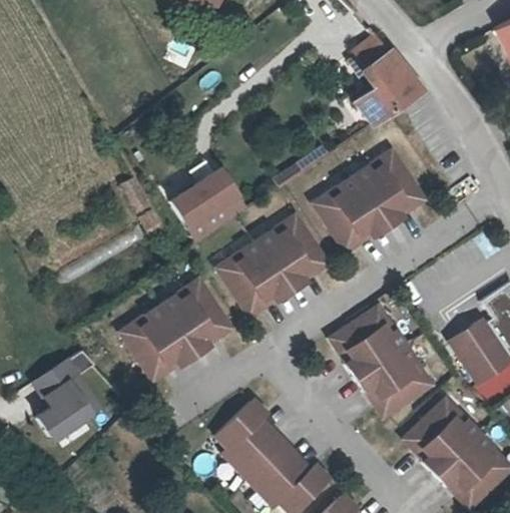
[(198,22),(209,0),(138,0),(175,18),(178,11),(198,22)]
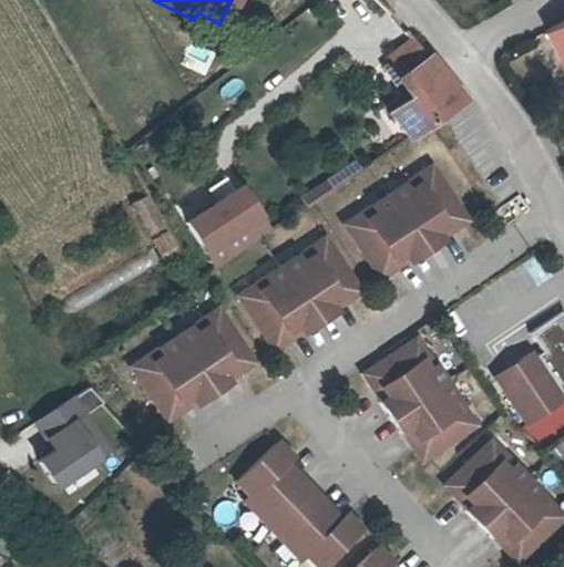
[(563,26),(535,40),(561,89),(563,86),(563,26)]
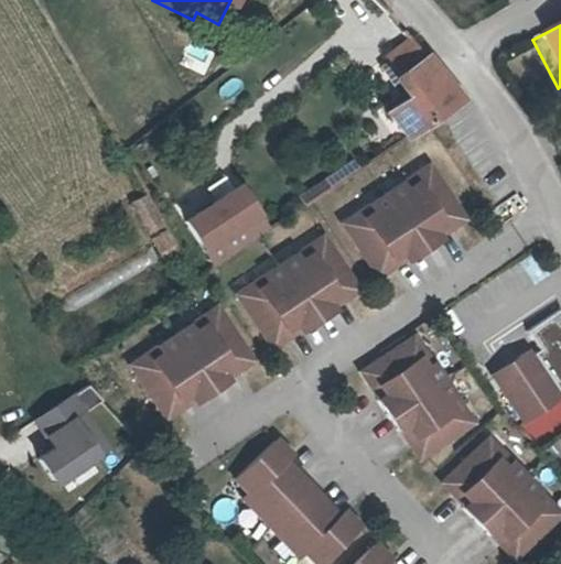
[(397,138),(453,102),(396,35),(370,55),(400,91),(376,110),(397,138)]
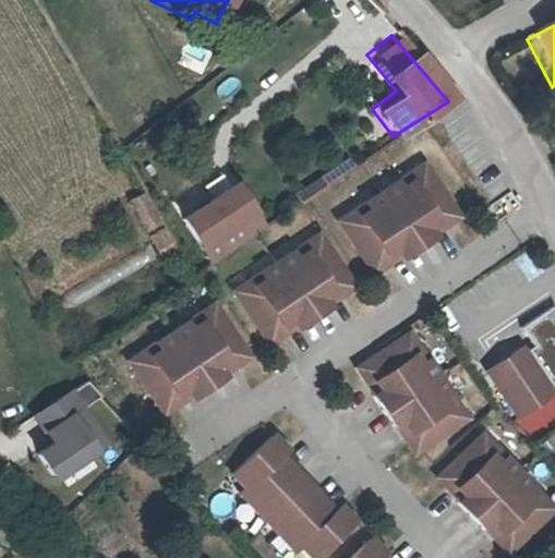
[(554,129),(549,119),(541,123),(553,142),(554,141),(554,129)]
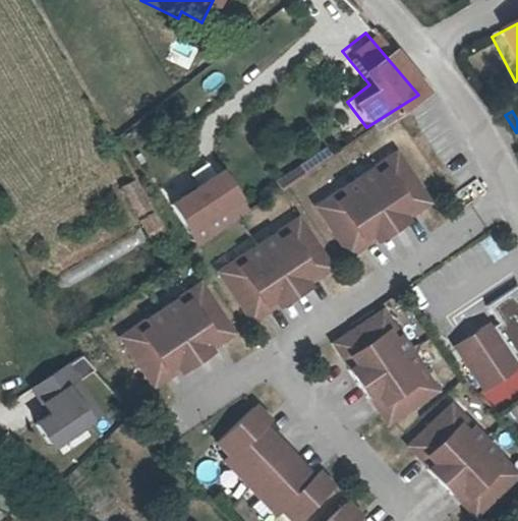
[(321,208),(346,244),(370,227),(375,234),(404,214),(400,208),(424,190),(399,154),(373,170),(370,165),(342,183),(346,189),(321,208)]
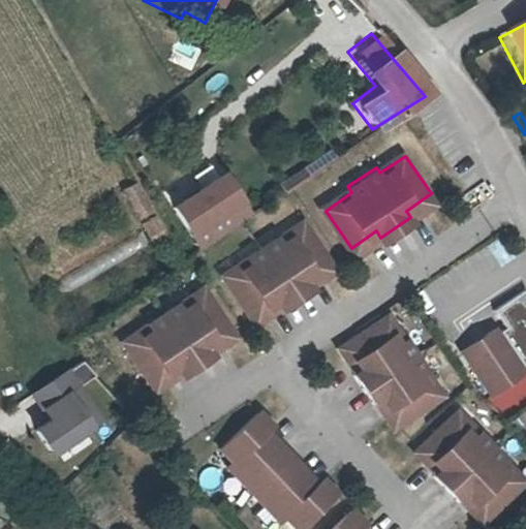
[(198,246),(257,218),(234,170),(176,198),(198,246)]
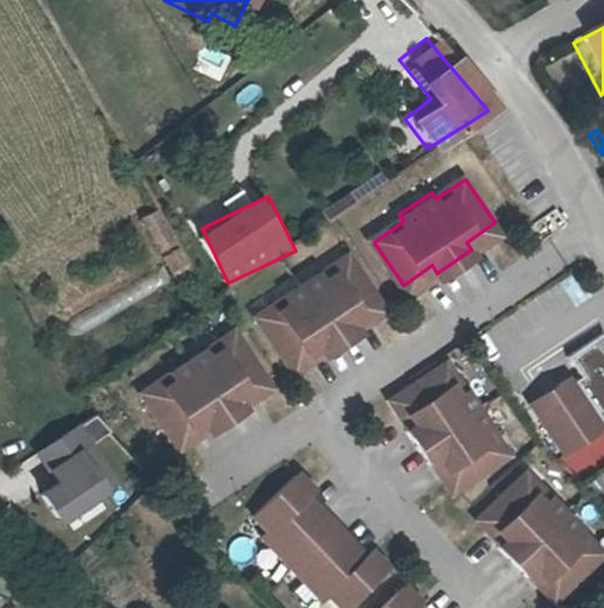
[(255,322),(285,366),(313,346),(319,354),(354,330),(348,322),(376,303),(347,260),(318,279),(313,272),(281,295),(286,302),(255,322)]
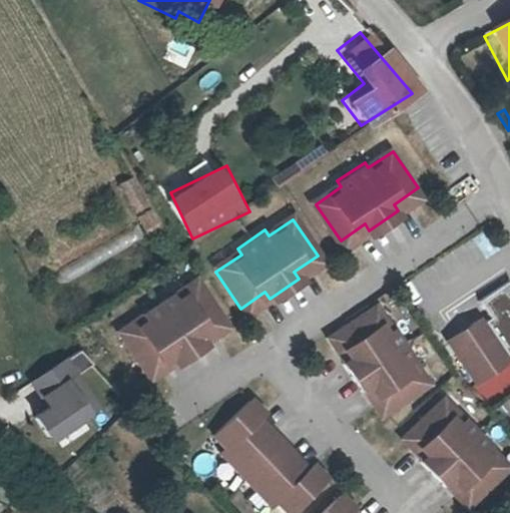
[(481,325),(504,359),(509,355),(509,281),(479,302),(490,319),(481,325)]
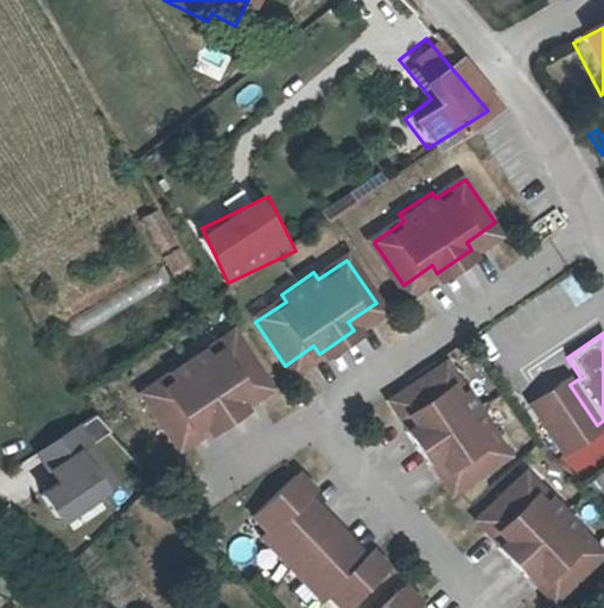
[(265,380),(235,337),(205,358),(201,350),(167,373),(172,380),(144,399),(173,443),(202,423),(207,431),(241,409),(235,400),(265,380)]
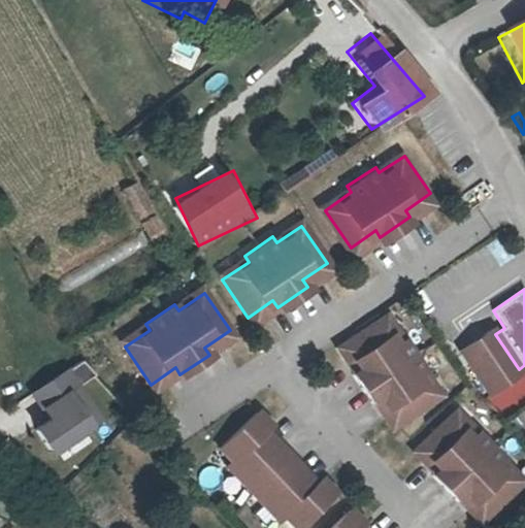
[(386,318),(348,343),(364,367),(357,372),(376,403),(385,398),(401,424),(439,398),(423,372),(429,368),(408,338),(403,342),(386,318)]
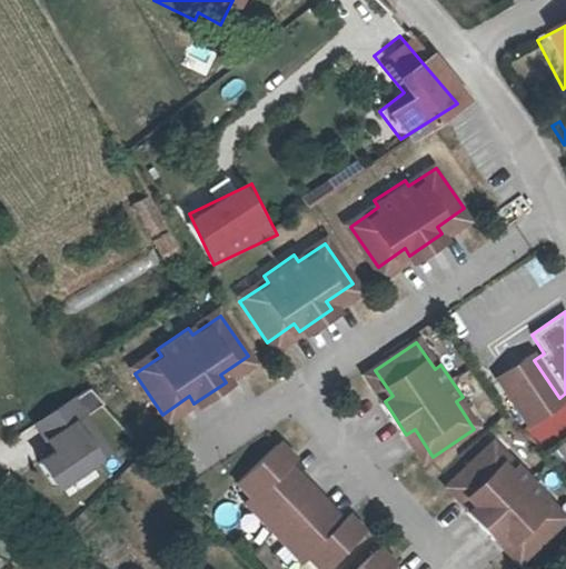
[(498,378),(529,425),(563,402),(559,398),(534,360),(532,356),(523,361),(528,370),(513,380),(507,372),(498,378)]
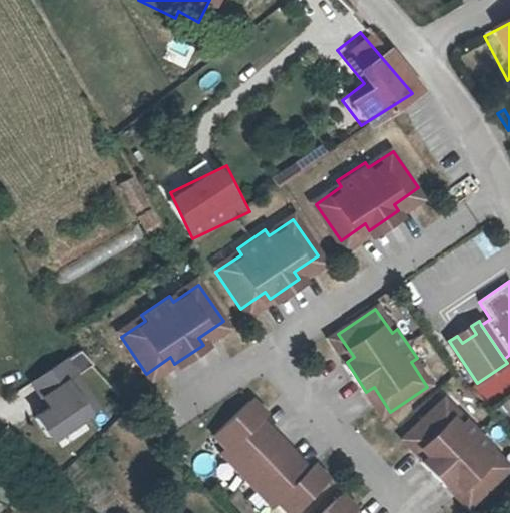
[(462,343),(476,334),(471,326),(457,336),(462,343)]
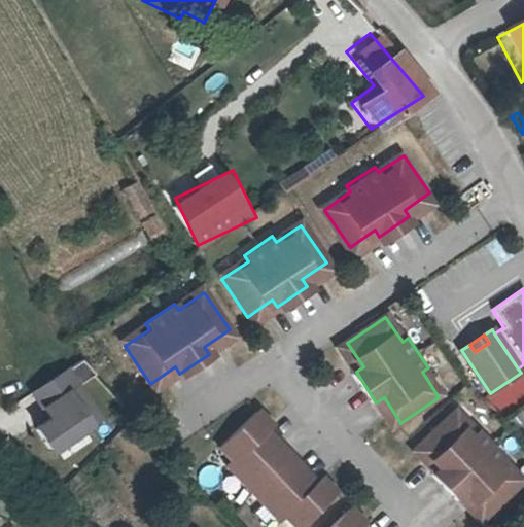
[(363,366),(347,343),(340,347),(356,372),(363,366)]
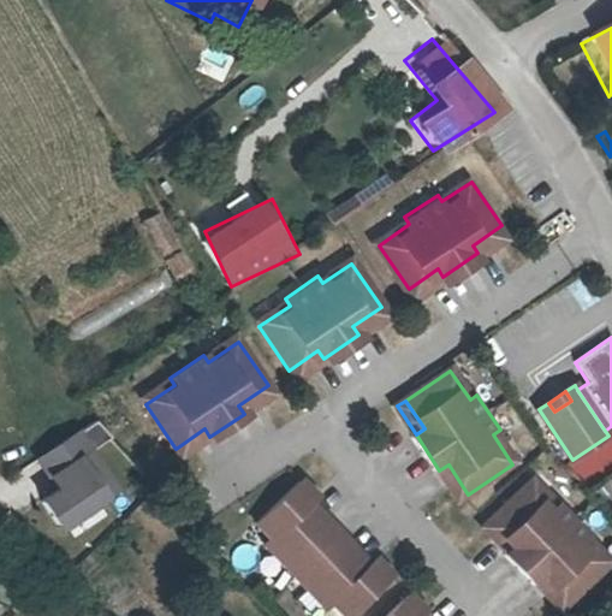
[(39,458),(59,489),(45,498),(66,531),(126,490),(97,448),(113,437),(99,418),(39,458)]
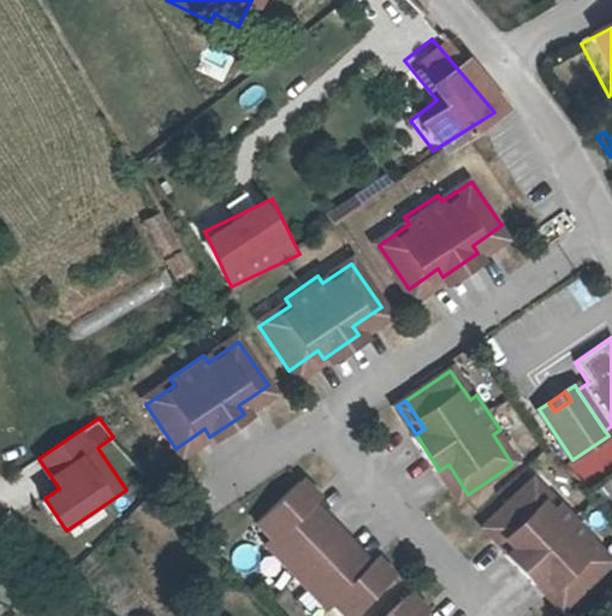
[(449,465),(439,471),(459,499),(468,495),(449,465)]
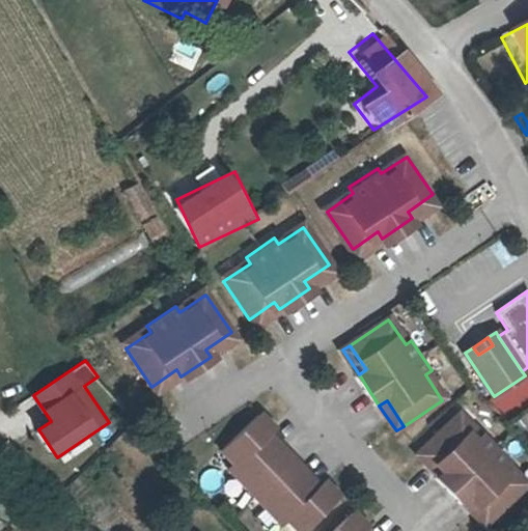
[(264,413),(225,449),(238,462),(231,468),(256,495),(257,496),(282,523),(287,519),(299,530),(300,530),(338,497),(326,481),(322,485),(314,493),(300,477),(307,471),(285,447),(278,453),(264,439),(272,431),(277,427),(264,413)]
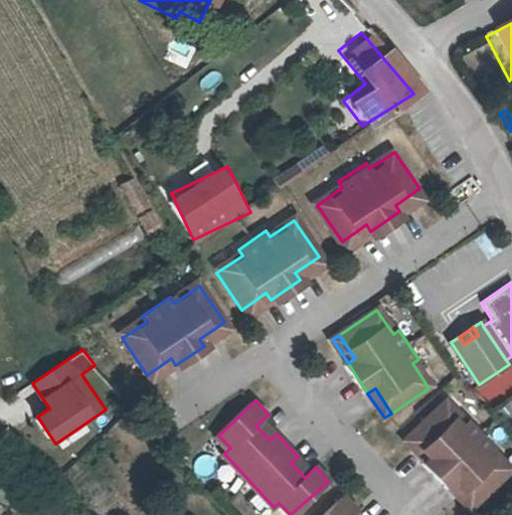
[(412,435),(433,457),(427,463),(451,489),(457,483),(478,504),(511,473),(490,451),(495,447),(471,420),(466,425),(445,404),(412,435)]
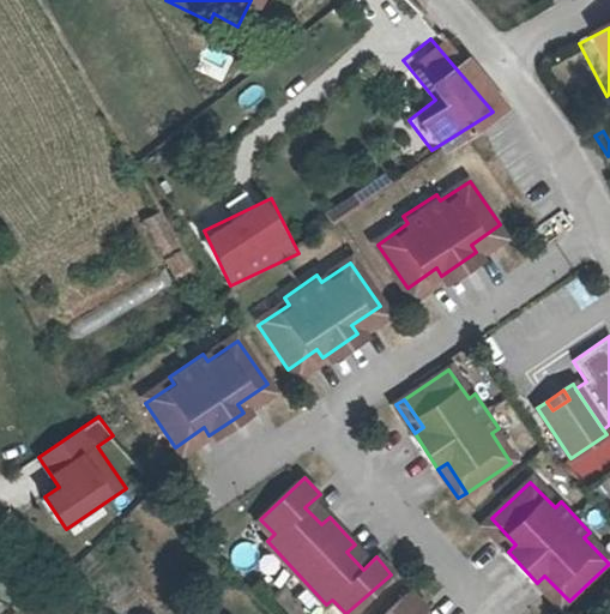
[(330,517),(314,499),(305,507),(321,524),(330,517)]
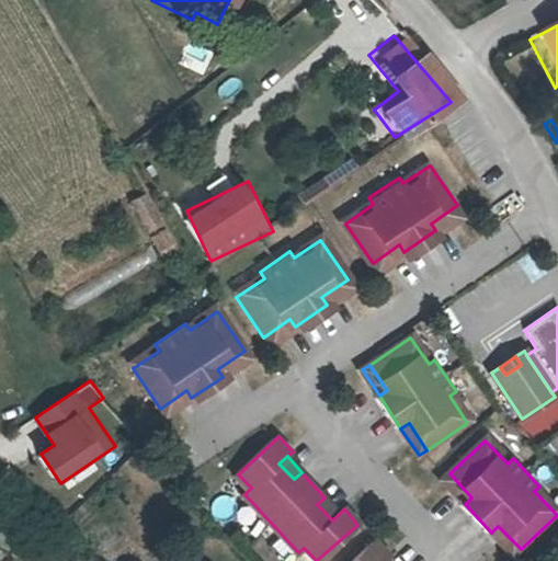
[(340,513),(325,497),(317,504),(332,521),(340,513)]
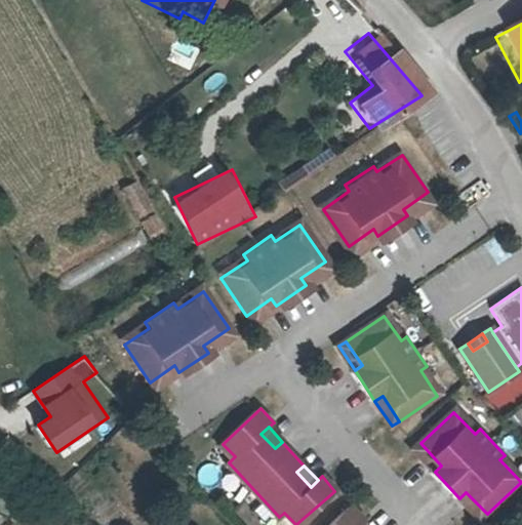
[(362,524),(367,521),(354,507),(334,524),(362,524)]
